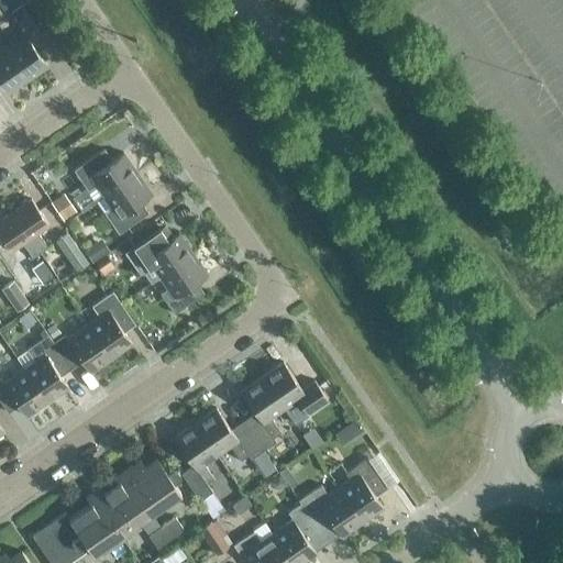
[(1,0),(9,10),(22,0),(1,0)]
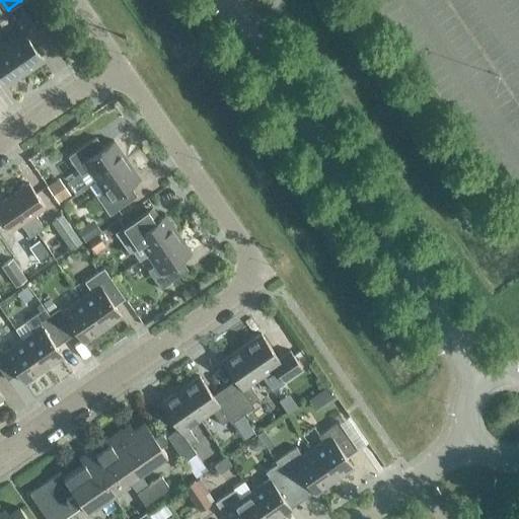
[(21,29),(3,43),(24,72),(43,59),(27,38),(38,30),(19,3),(8,10),(21,29)]
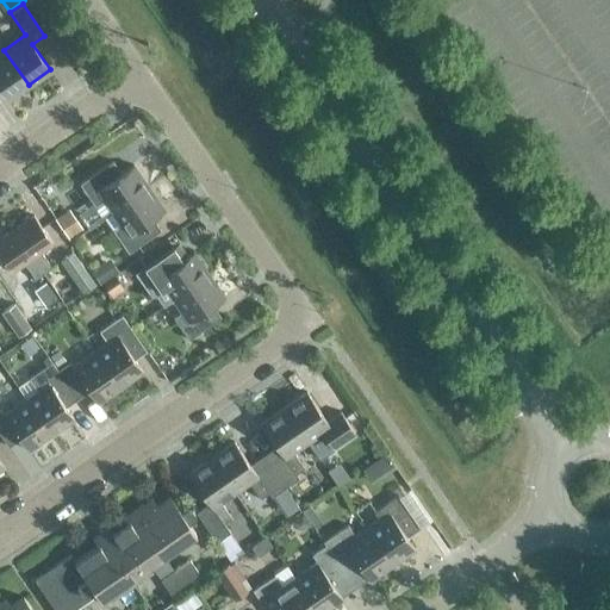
[(0,89),(7,99),(29,85),(4,50),(0,51),(0,89)]
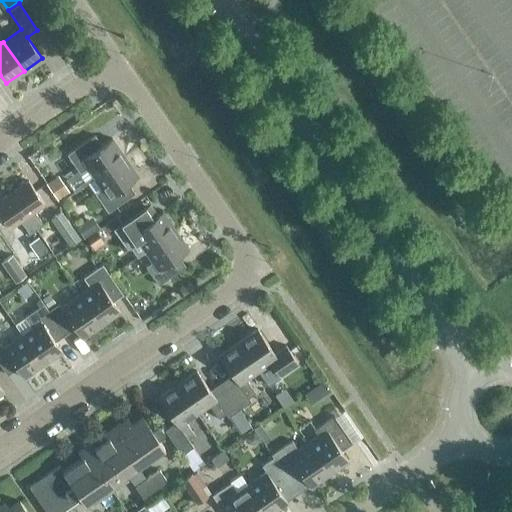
[(94,178),(124,157),(111,138),(101,145),(94,135),(67,153),(80,172),(87,167),(94,178)]
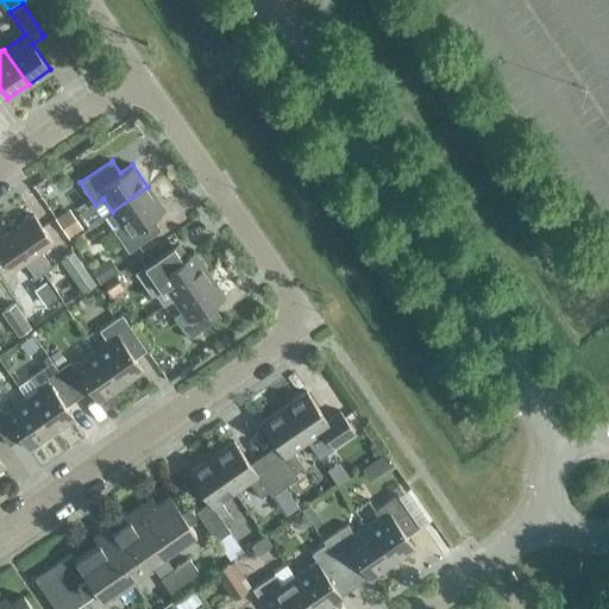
[(163,209),(148,187),(112,212),(120,224),(112,230),(127,252),(159,230),(151,218),(163,209)]
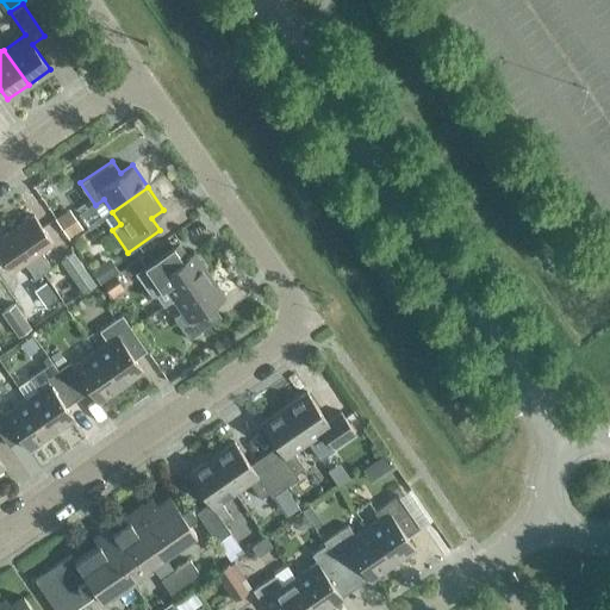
[(55,219),(68,238),(81,229),(68,210),(55,219)]
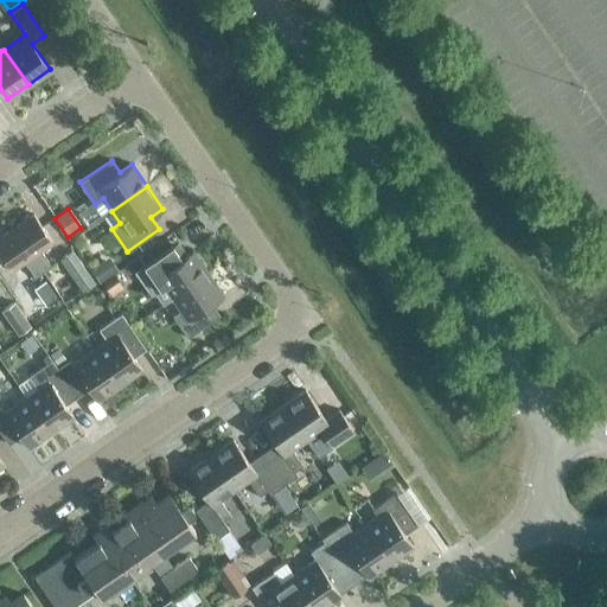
[(32,213),(12,228),(43,272),(51,266),(39,250),(52,242),(32,213)]
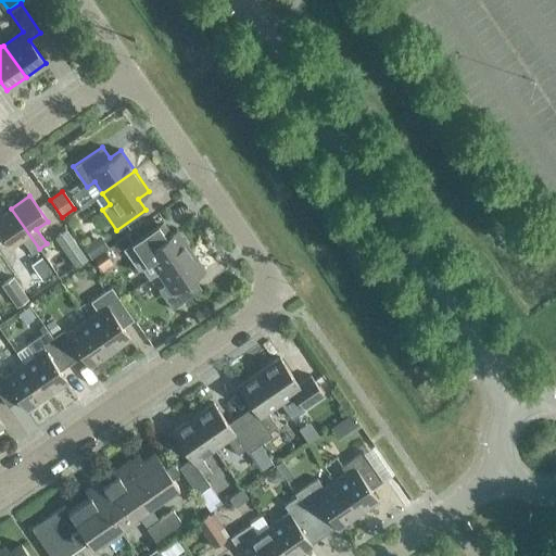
[(39,249),(11,209),(0,216),(0,232),(10,247),(21,239),(32,254),(39,249)]
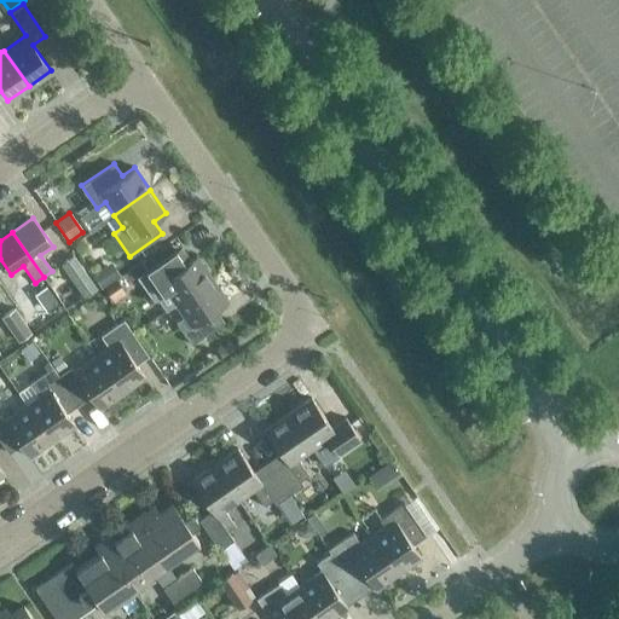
[(174,304),(210,278),(195,255),(183,264),(174,252),(137,277),(152,300),(156,298),(165,311),(174,304)]
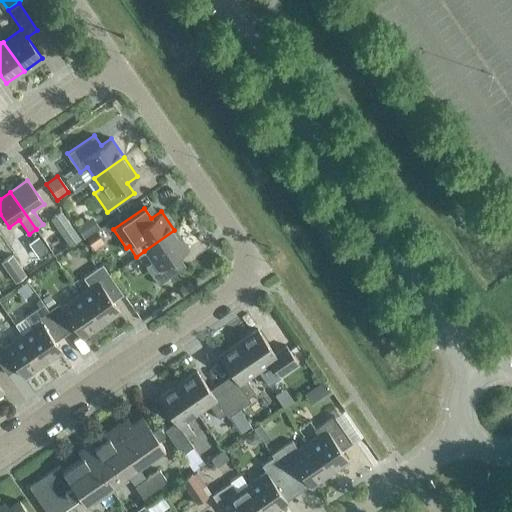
[(50,219),(69,246),(80,239),(60,211),(50,219)]
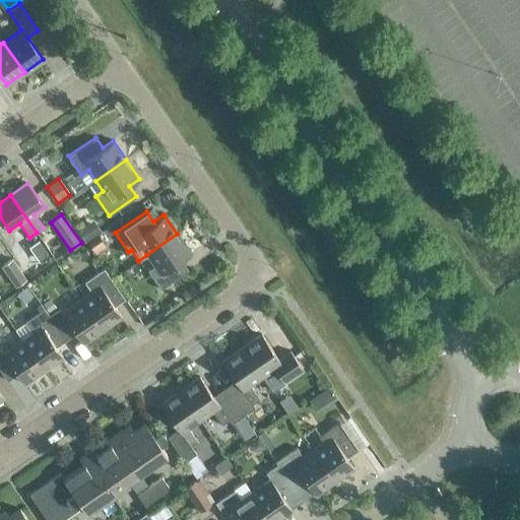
[(101,231),(92,219),(76,230),(84,242),(101,231)]
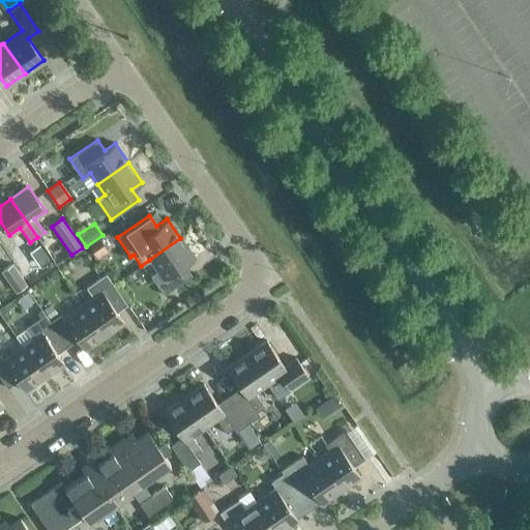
[(180,238),(149,260),(156,270),(149,275),(163,295),(192,275),(183,265),(195,258),(180,238)]
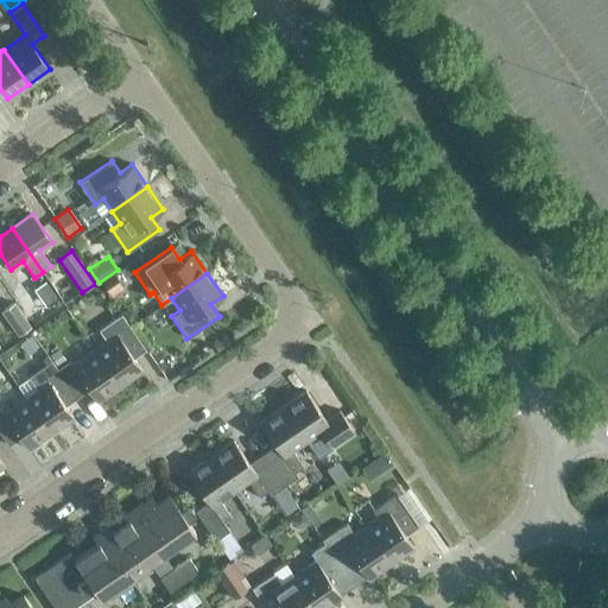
[(111,297),(124,287),(115,274),(101,283),(111,297)]
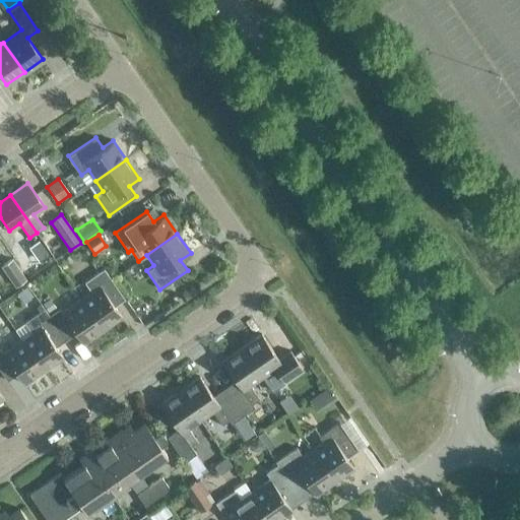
[(38,240),(27,248),(38,261),(48,253),(38,240)]
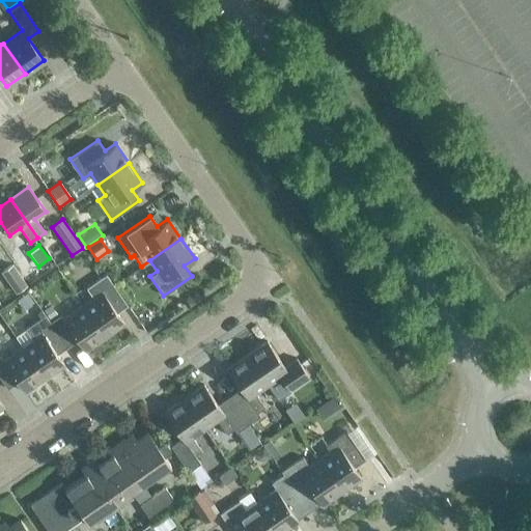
[(31,261),(20,269),(28,281),(39,273),(31,261)]
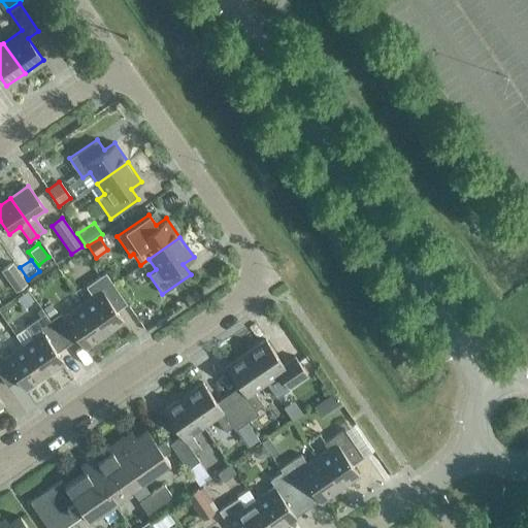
[(0,271),(15,292),(27,284),(11,263),(0,271)]
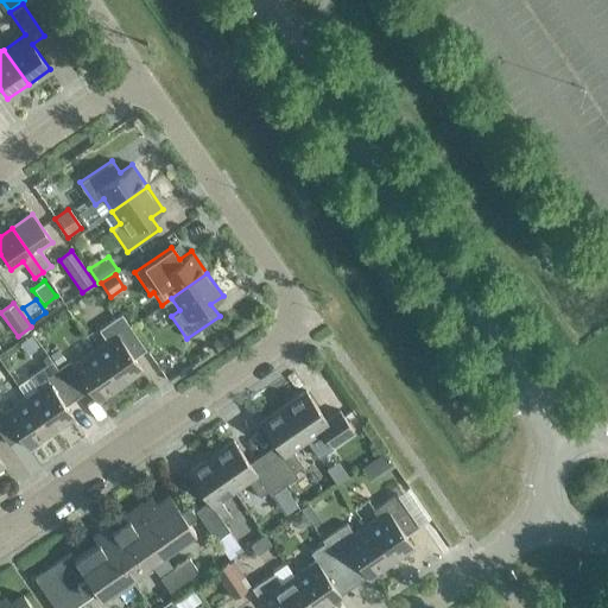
[(106,342),(94,349),(119,386),(141,369),(133,358),(145,349),(121,315),(97,330),(106,342)]
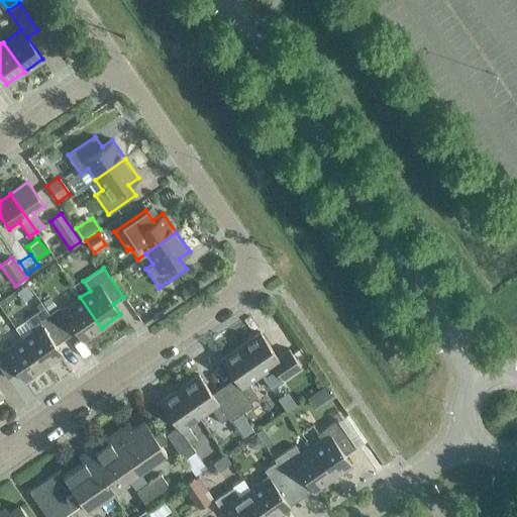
[(49,296),(41,302),(47,311),(55,305),(49,296)]
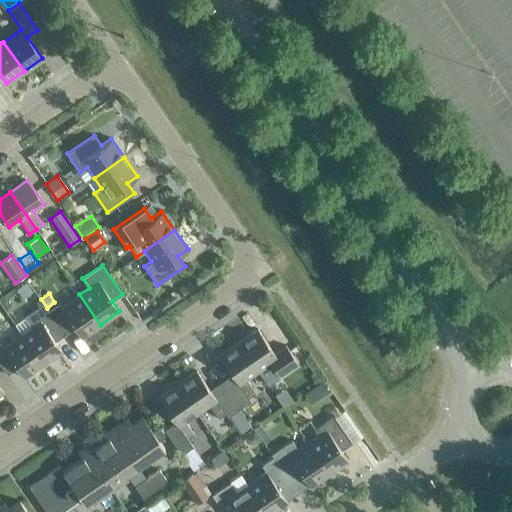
[(58,303),(48,310),(64,334),(74,328),(81,338),(100,325),(79,294),(61,307),(58,303)]
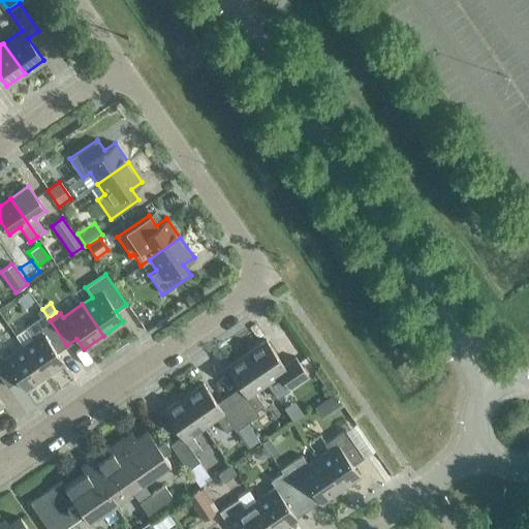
[(31,339),(22,345),(43,376),(63,363),(56,352),(66,345),(50,320),(41,310),(29,318),(32,322),(24,328),(31,339)]
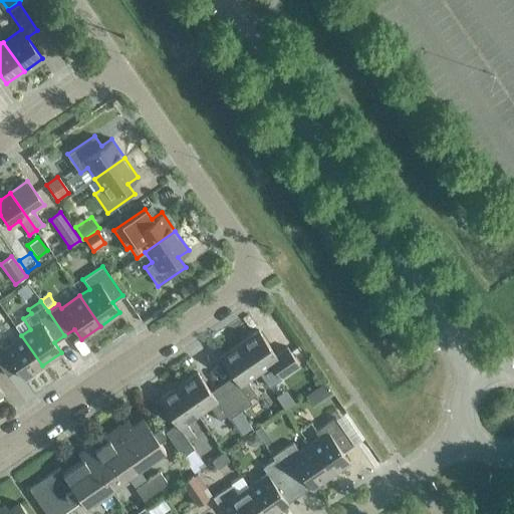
[(257,329),(238,343),(258,372),(270,363),(279,377),(298,364),(286,346),(274,354),(257,329)]
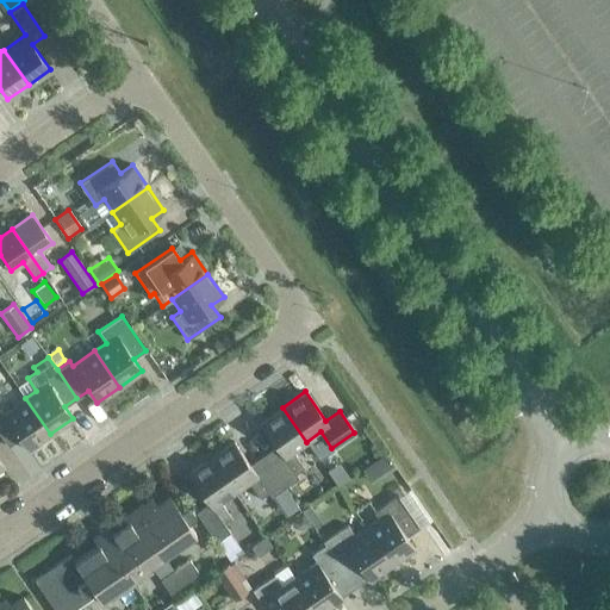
[(50,434),(25,398),(4,414),(0,409),(0,435),(7,447),(19,437),(27,450),(50,434)]
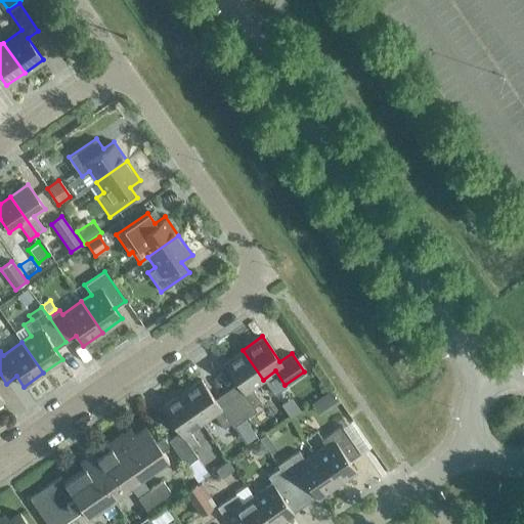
[(263,380),(243,350),(223,363),(236,384),(225,391),(245,419),(256,410),(253,407),(260,402),(251,388),(263,380)]
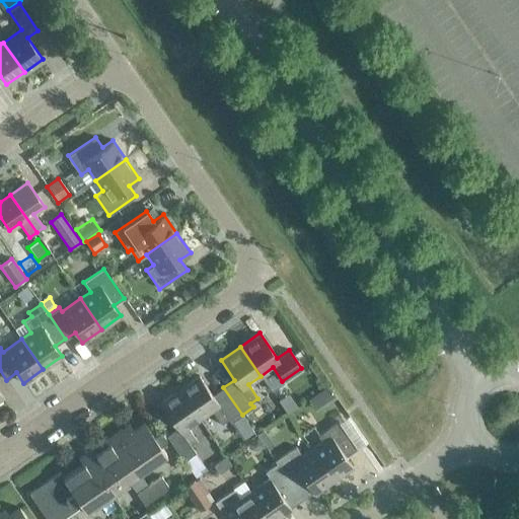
[(223,387),(212,395),(199,375),(178,389),(199,419),(211,410),(221,424),(228,419),(230,423),(242,415),(223,387)]
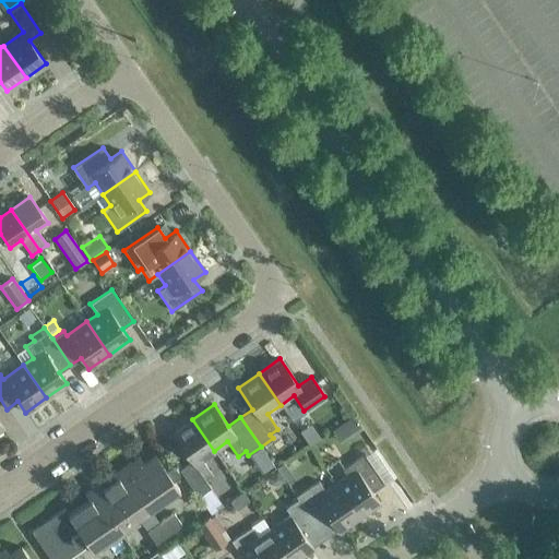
[(214,451),(192,419),(171,433),(191,462),(179,470),(198,497),(210,488),(203,480),(212,475),(201,460),(214,451)]
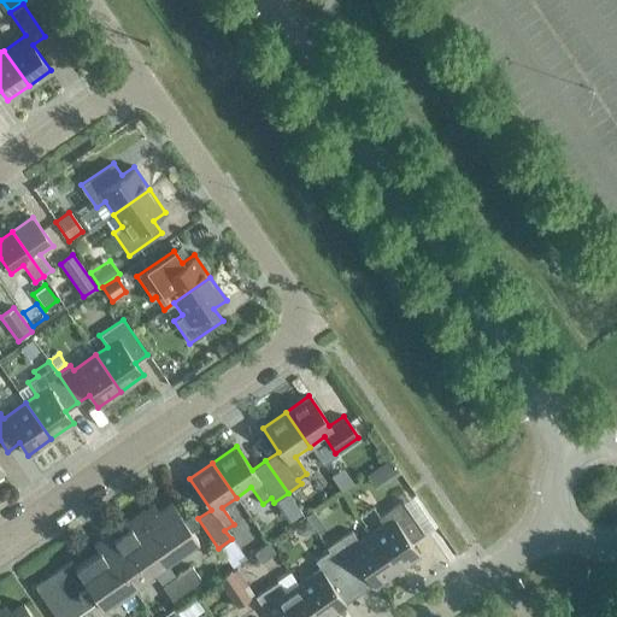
[(382,526),(370,534),(395,570),(418,554),(410,542),(423,533),(401,500),(377,517),(382,526)]
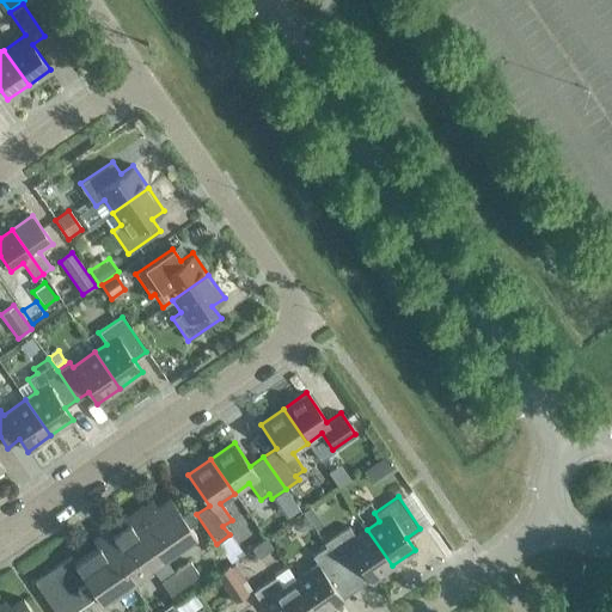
[(152,500),(139,508),(170,554),(195,534),(170,497),(157,506),(152,500)]
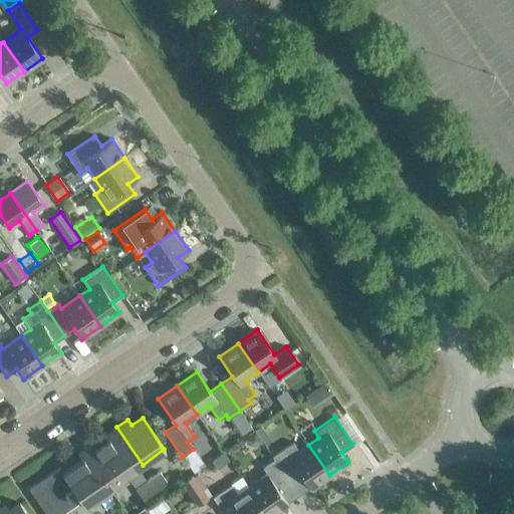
[(116,427),(94,442),(123,485),(127,482),(124,477),(143,465),(116,427)]
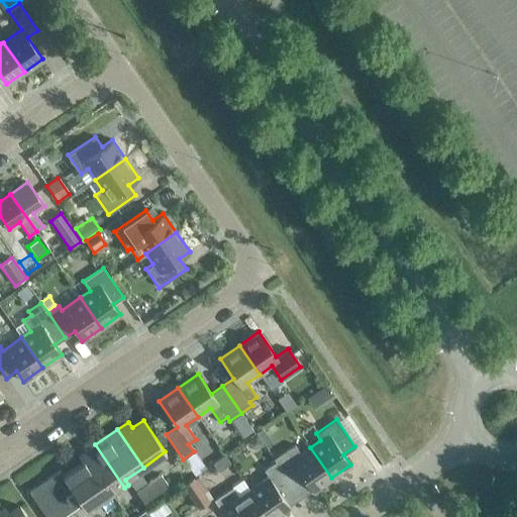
[(255,430),(244,438),(249,445),(255,446),(264,441),(255,430)]
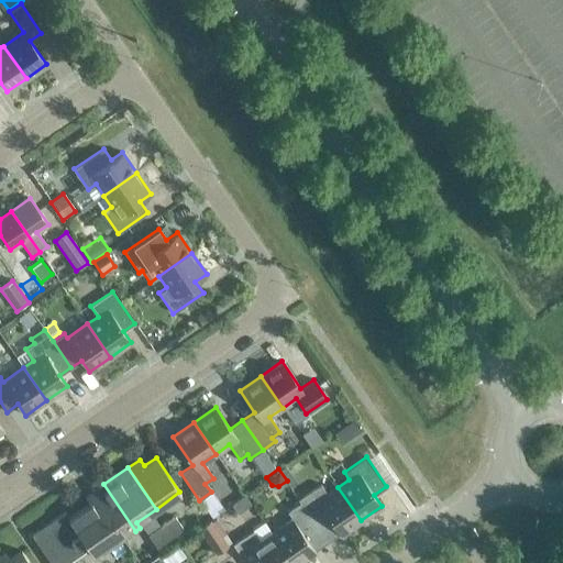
[(89,504),(84,507),(111,548),(135,531),(103,484),(85,497),(89,504)]
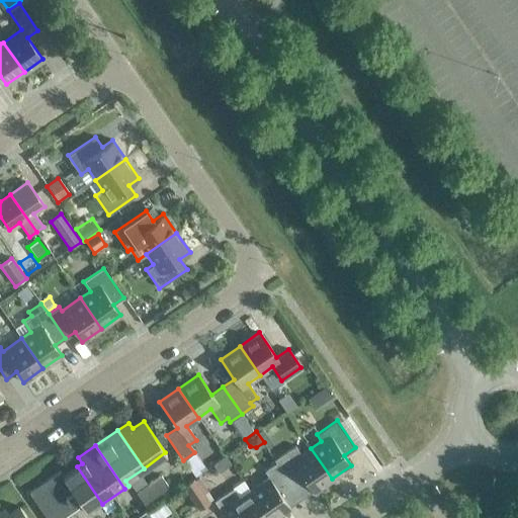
[(311,448),(300,455),(294,446),(274,459),(275,462),(294,490),(306,482),(313,492),(332,479),(311,448)]
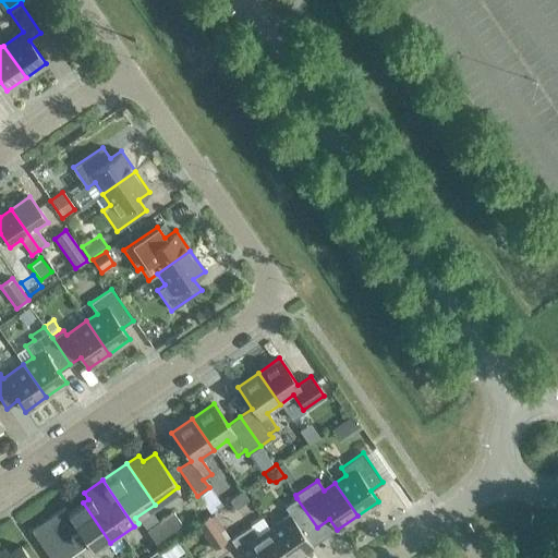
[(230,496),(238,510),(262,495),(253,482),(230,496)]
